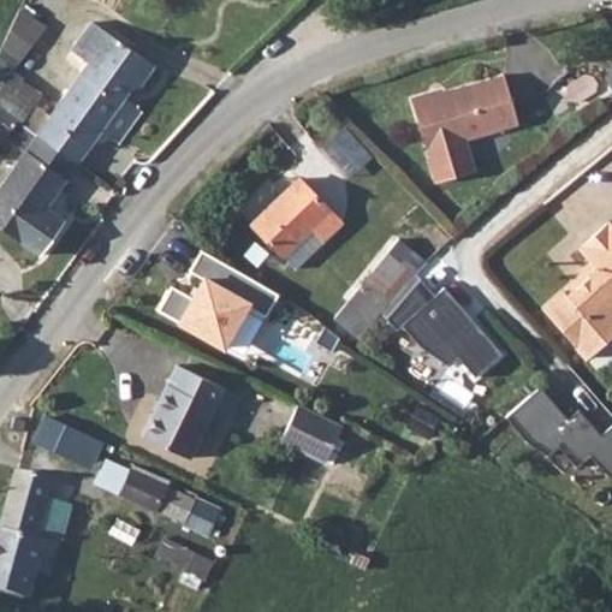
[(22,11),(0,51),(0,110),(21,123),(40,99),(12,75),(43,31),(22,11)]
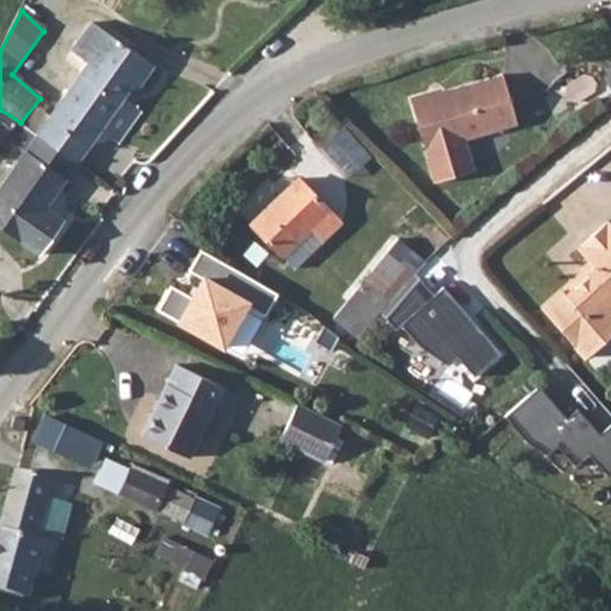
[(85,66),(41,135),(78,157),(113,105),(117,108),(127,93),(132,95),(149,69),(91,28),(71,54),(85,66)]
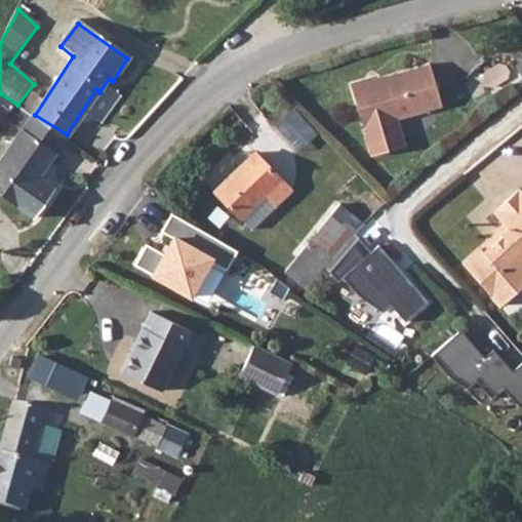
[(445,103),(430,61),(372,82),(371,79),(352,86),(368,131),(377,157),(411,145),(401,119),(445,103)]
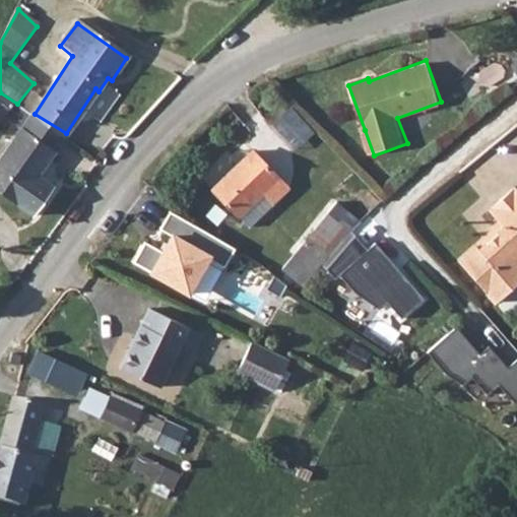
[(17,104),(0,92),(0,124),(2,122),(18,133),(0,158),(0,194),(31,217),(48,191),(36,180),(66,133),(35,114),(17,104)]
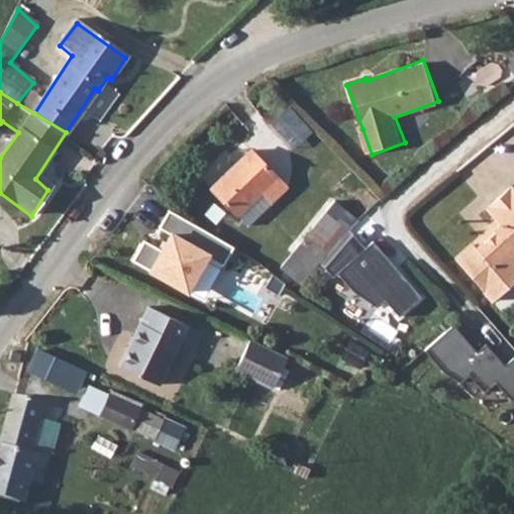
[(286,188),(251,150),(212,190),(239,218),(262,199),(268,204),(286,188)]
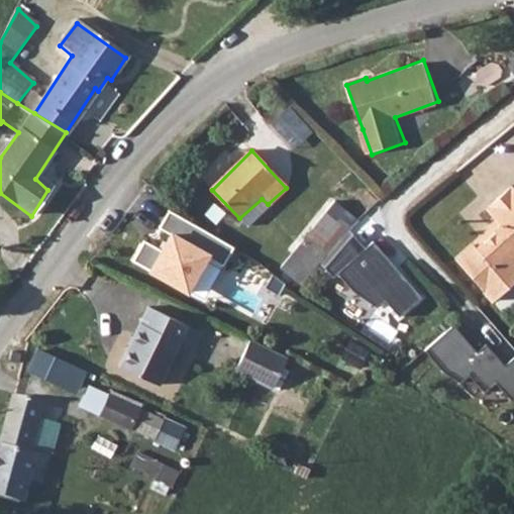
[(513,193),(503,183),(480,209),(490,219),(484,226),(490,231),(480,241),(476,238),(453,262),(494,300),(513,278),(513,193)]
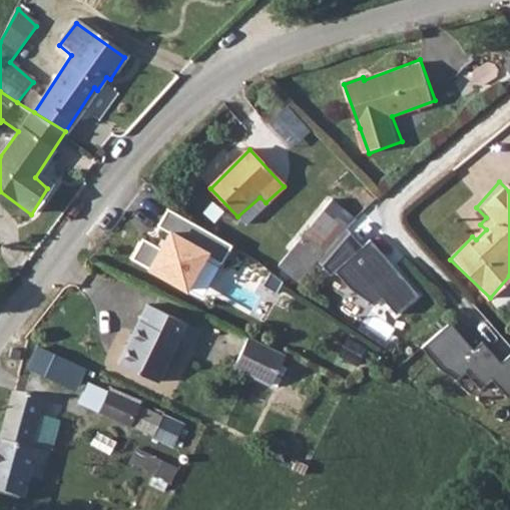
[(156,227),(163,231),(153,249),(141,243),(131,263),(184,291),(203,255),(220,264),(228,248),(163,213),(156,227)]
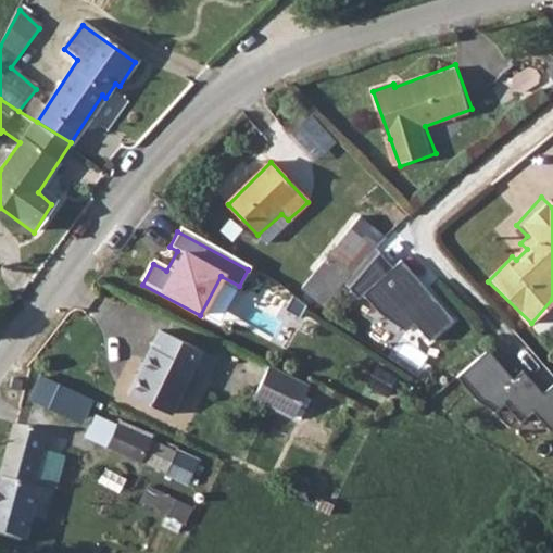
[(325,259),(298,291),(317,309),(344,276),(337,268),(357,243),(346,234),(325,259)]
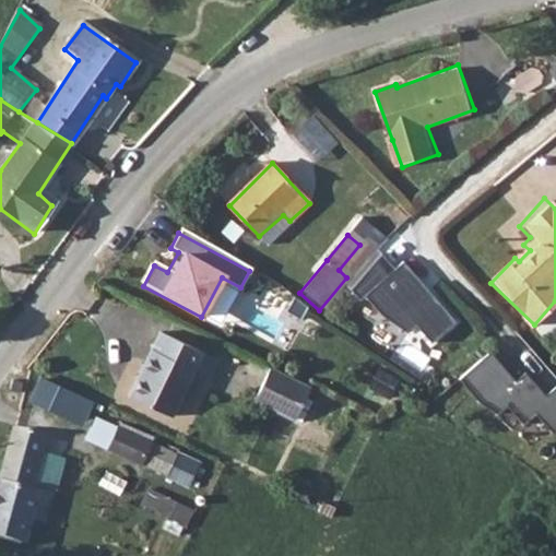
[(379,259),(346,291),(357,303),(365,296),(403,338),(414,327),(428,342),(450,322),(400,269),(393,275),(379,259)]
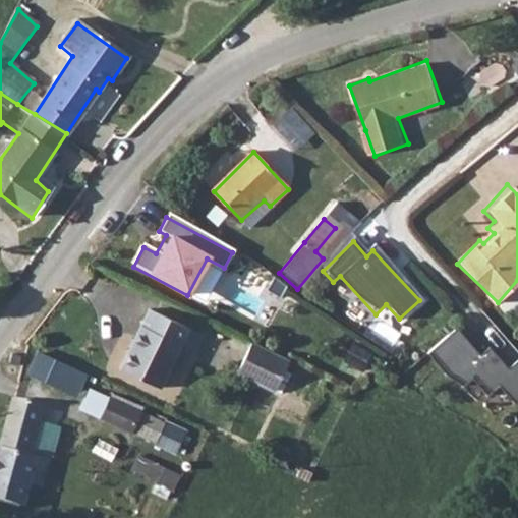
[(0,285),(0,307),(12,295),(0,285)]
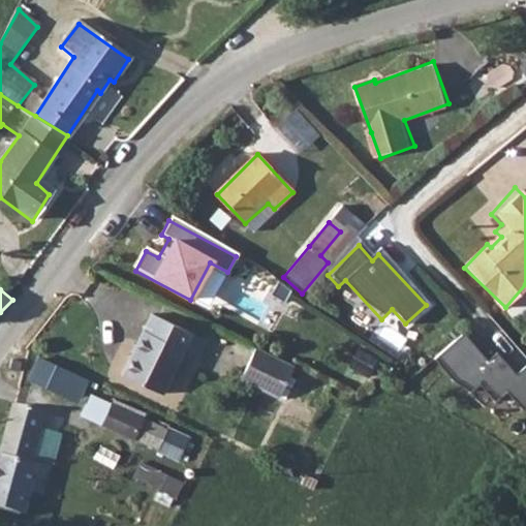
[(153,314),(122,375),(160,396),(192,335),(153,314)]
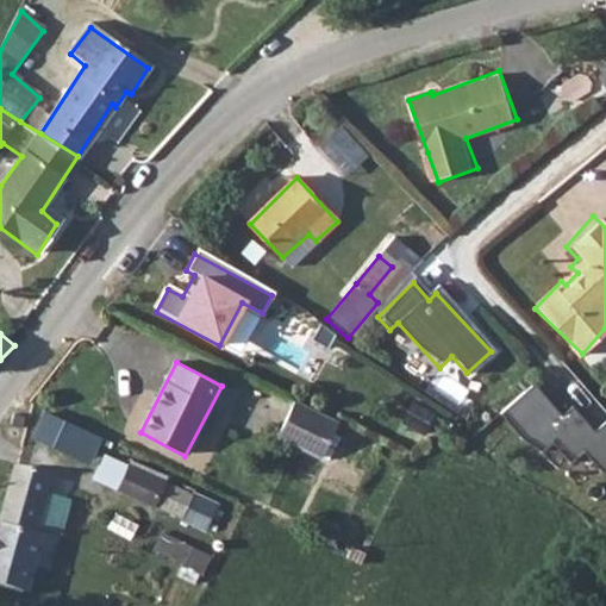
[(536,386),(503,412),(524,439),(545,447),(556,438),(573,458),(587,448),(604,468),(605,467),(605,422),(592,432),(570,406),(558,414),(536,386)]
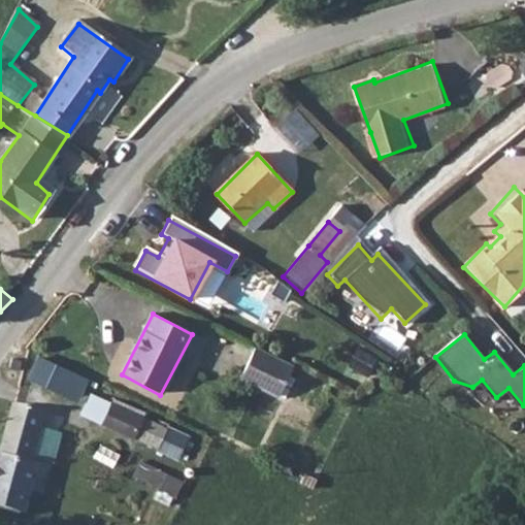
[(294,368),(262,350),(245,383),(277,399),(294,368)]
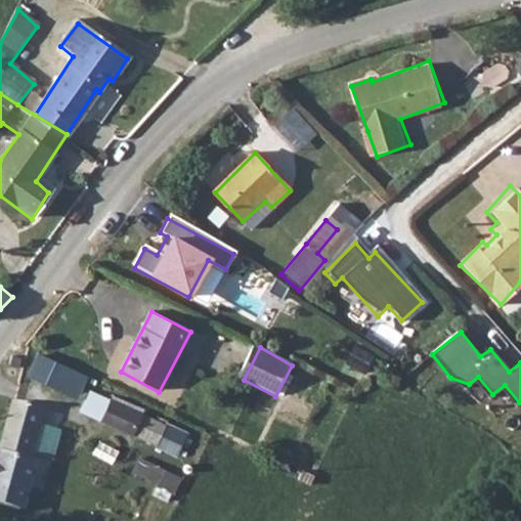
[(33,378),(84,401),(95,378),(43,354),(33,378)]
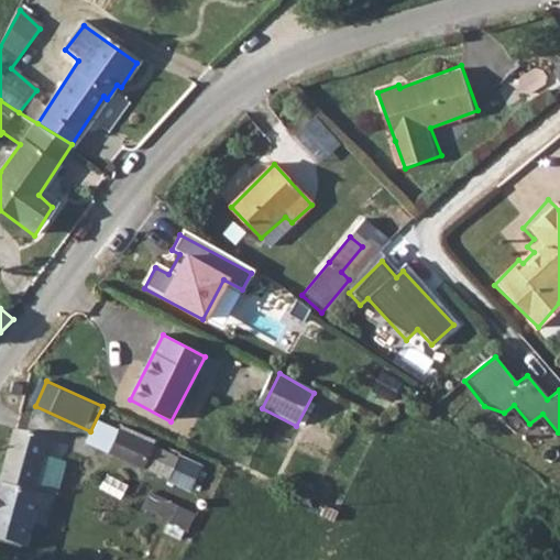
[(18,442),(9,473),(30,481),(28,486),(37,491),(48,453),(18,442)]
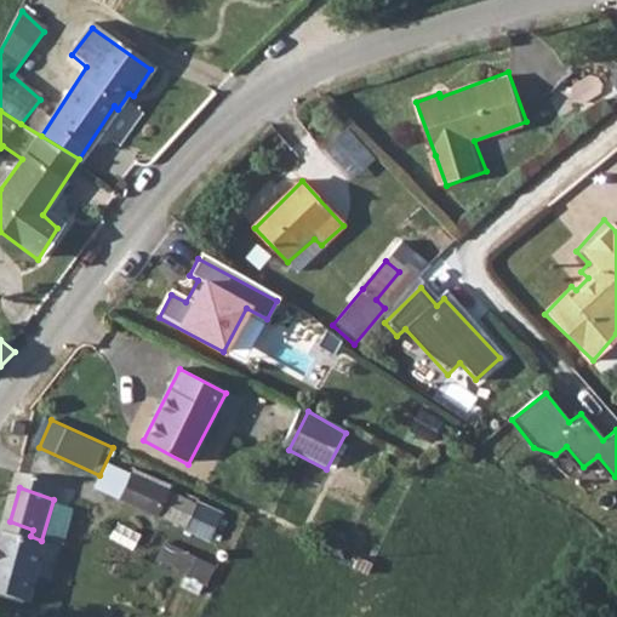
[(178,491),(169,513),(200,529),(211,508),(178,491)]
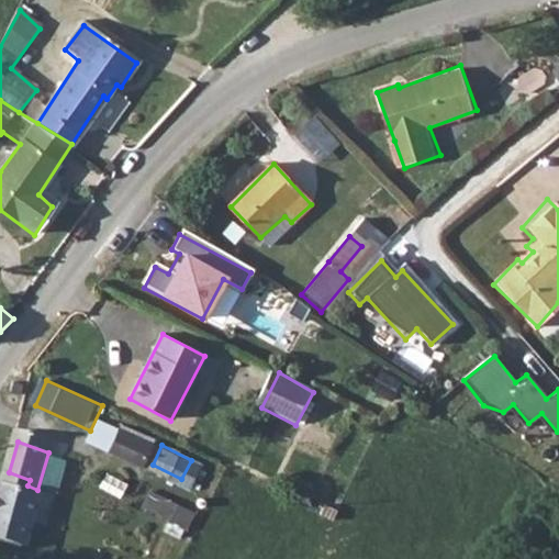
[(9,472),(0,499),(0,550),(17,558),(19,558),(45,494),(37,490),(28,485),(30,480),(9,472)]
